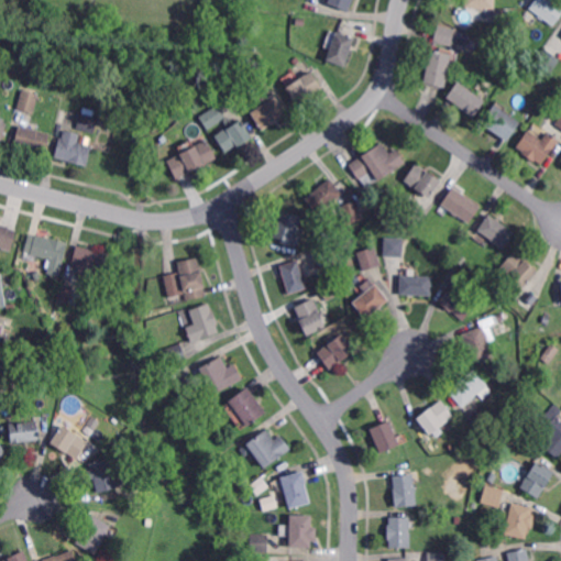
[(352,0),(348,12),(327,4),(328,0),(352,0)]
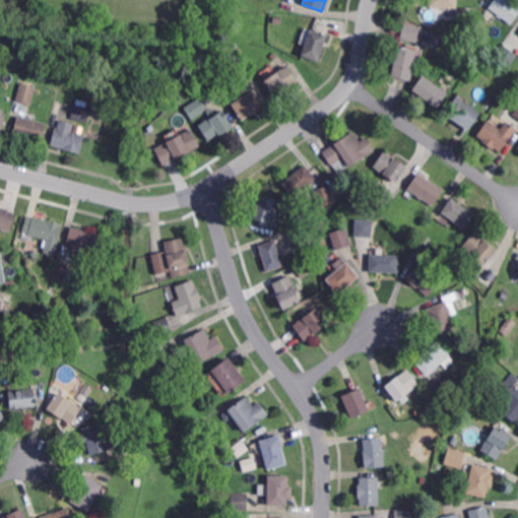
[(455,0),(455,7),(445,6),(445,14),(438,14),(438,6),(428,6),(428,0),(455,0)]
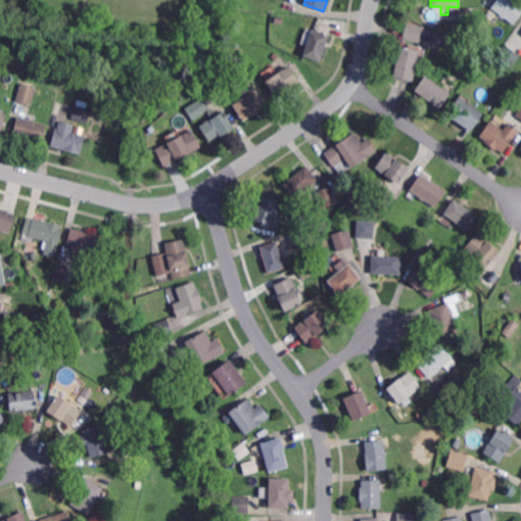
[(520,12),(513,24),(490,7),(495,0),(511,0),(520,6),(520,12)]
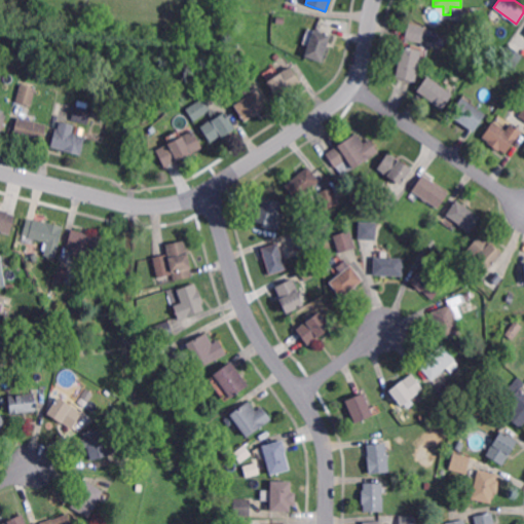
[(420,44),(405,41),(408,26),(423,30),(420,44)]
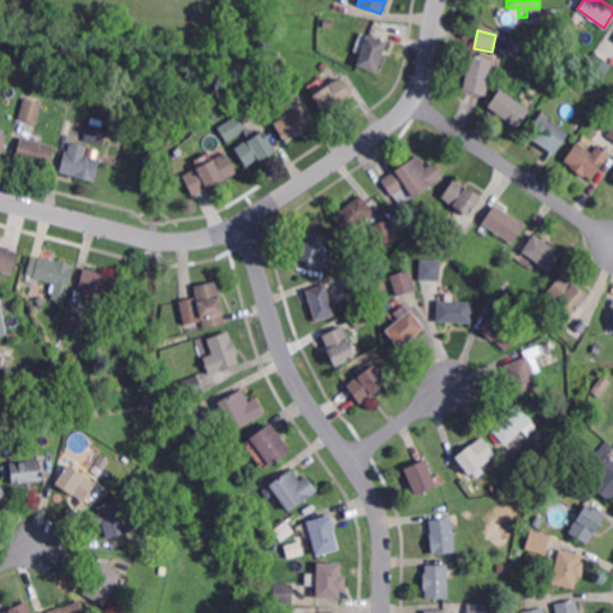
[(376,72),(356,66),(367,35),(387,42),(376,72)]
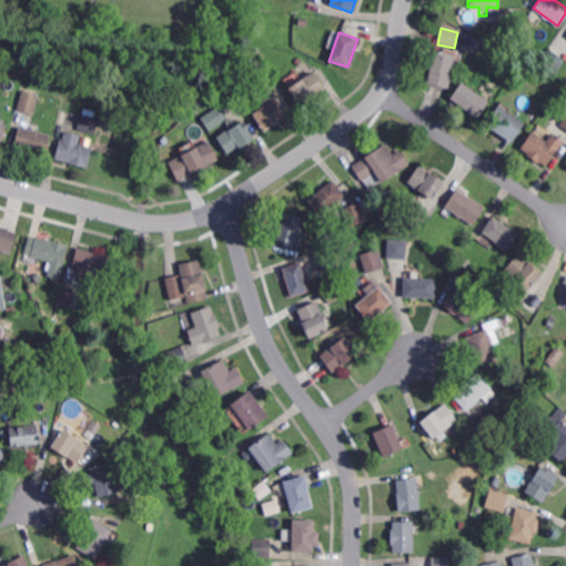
[(447,88),(426,83),(433,50),(454,54),(447,88)]
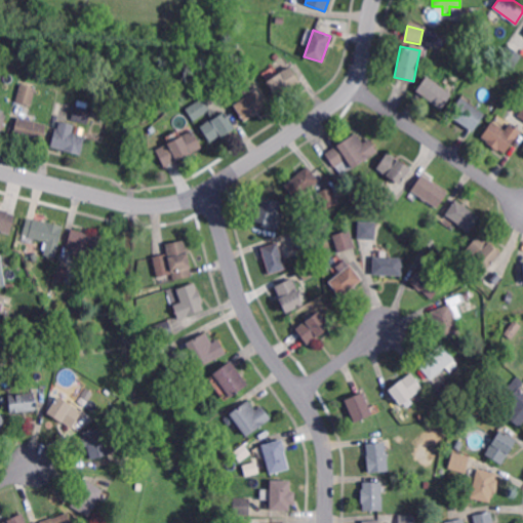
[(509,71),(495,61),(506,46),(520,56),(509,71)]
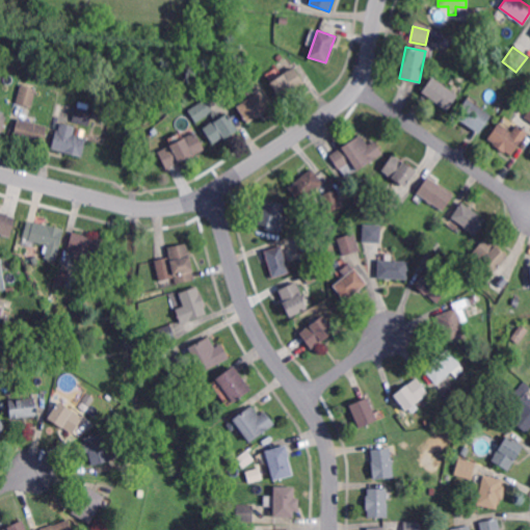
[(280,63),(275,59),(280,55),(284,59),(280,63)]
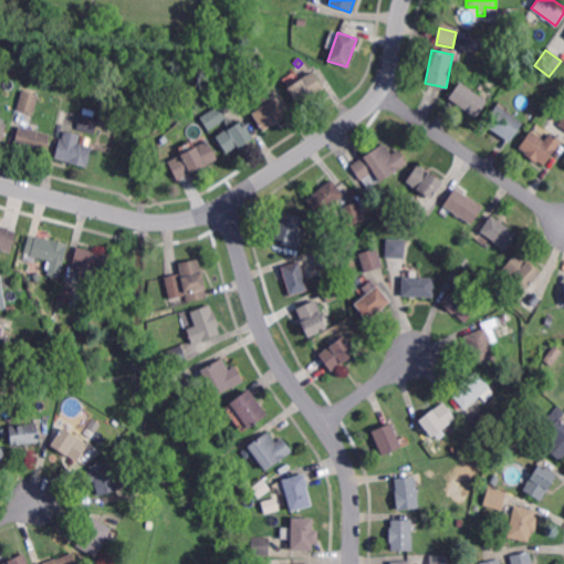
[(300,108),(286,89),(313,72),(324,89),(313,96),(314,98),(300,108)]
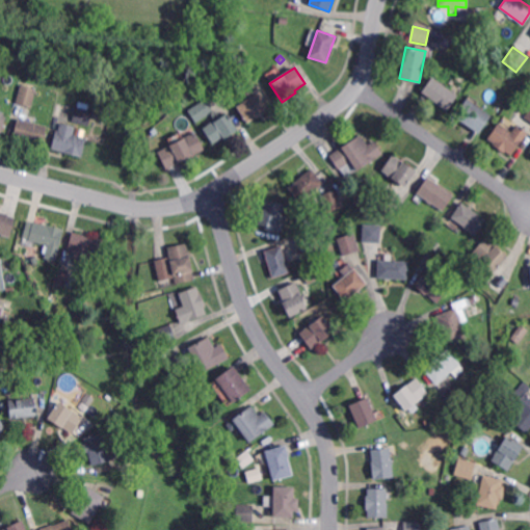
[(206,83),(203,78),(210,74),(212,79),(206,83)]
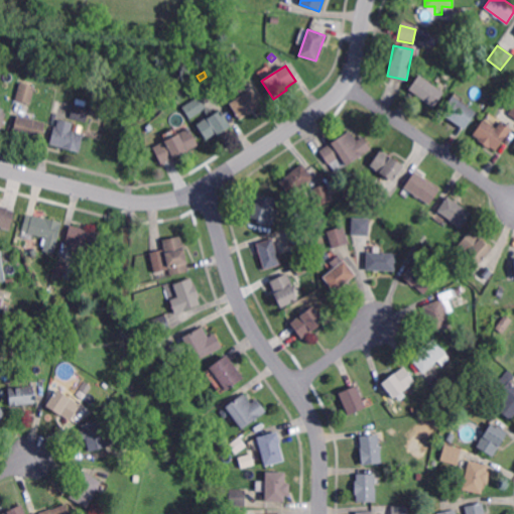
[(432,109),(408,91),(419,75),(444,93),(432,109)]
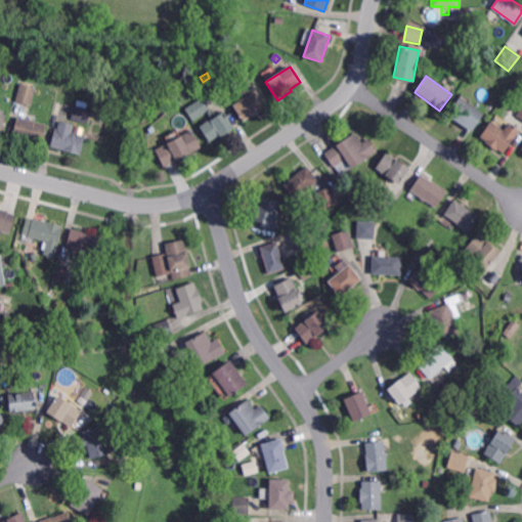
[(30,106),(15,101),(20,83),(36,88),(30,106)]
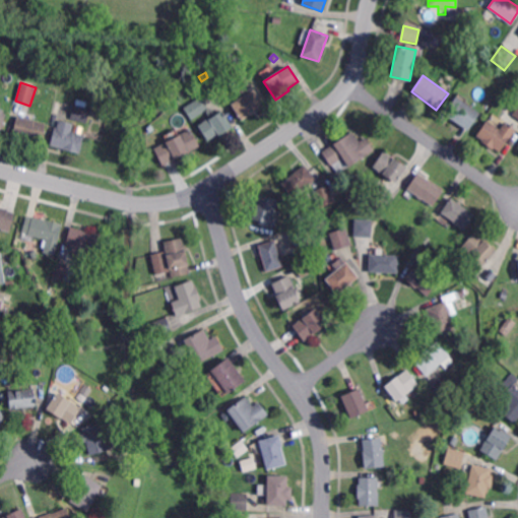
[(242,121),(231,105),(254,89),(265,107),(242,121)]
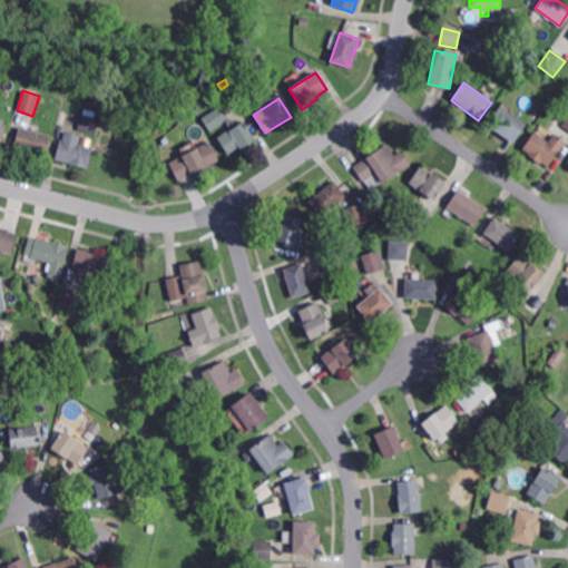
[(512,144),(485,125),(499,105),(527,124),(512,144)]
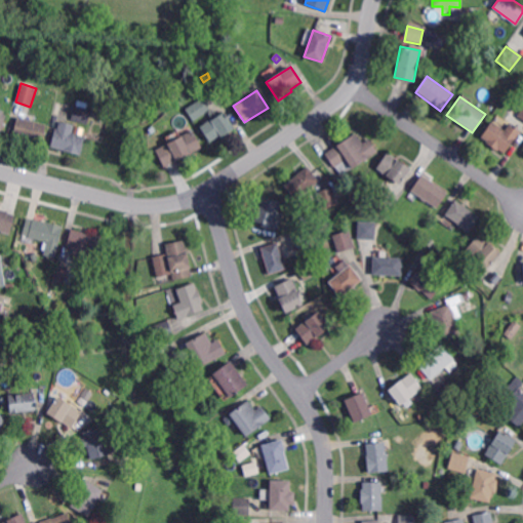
[(190,123),(182,111),(199,99),(207,112),(190,123)]
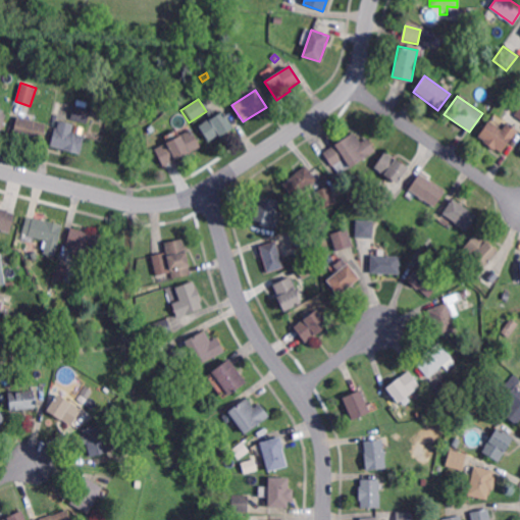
[(87,124),(70,120),(74,106),(91,109),(87,124)]
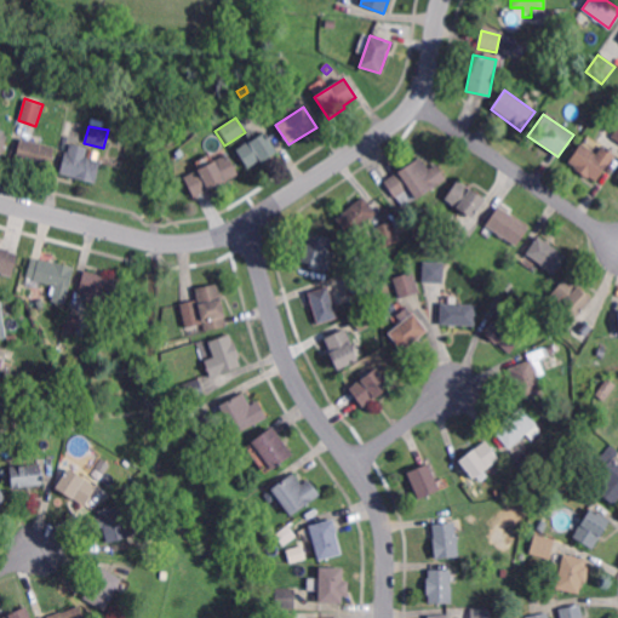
[(279,153),(263,164),(259,160),(247,169),(235,150),(249,141),(251,143),(265,133),(279,153)]
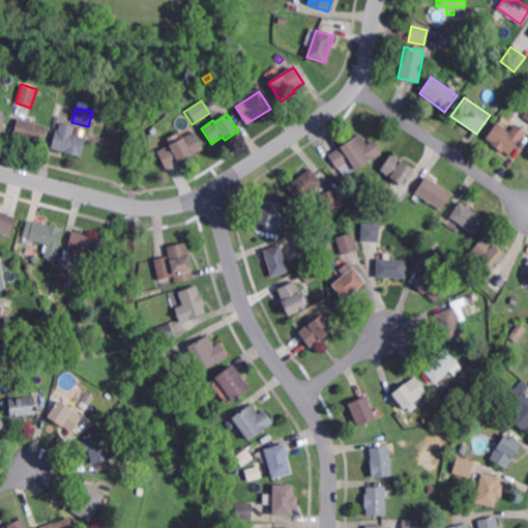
[(41,146),(12,139),(18,118),(47,126),(41,146)]
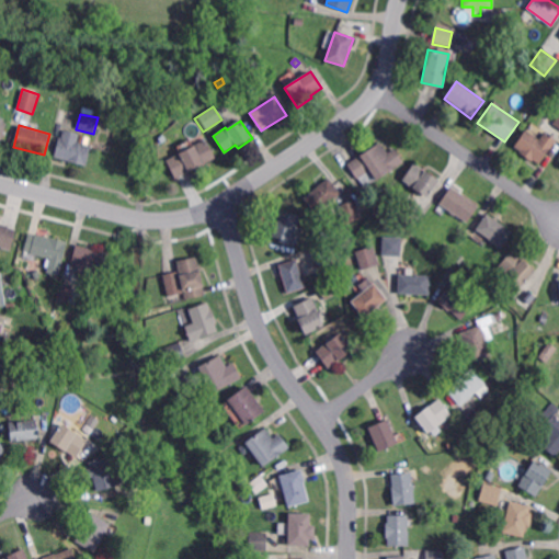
[(539,139),(545,133),(557,140),(539,164),(513,146),(525,129),(539,139)]
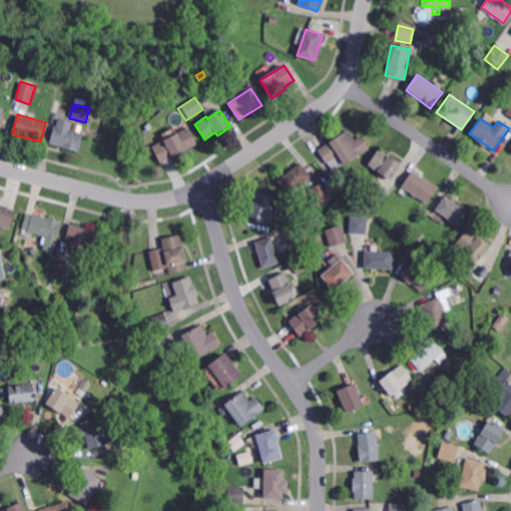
[(69,132),(82,135),(77,153),(60,149),(60,148),(48,145),(52,127),(54,128),(56,120),(71,124),(69,132)]
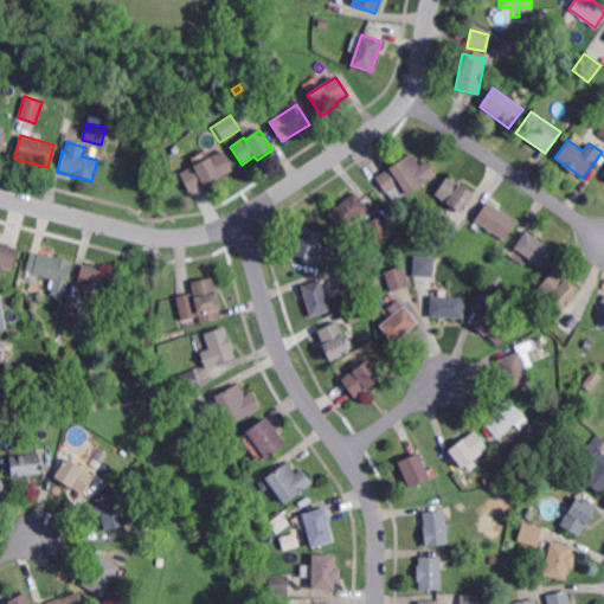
[(191,193),(180,173),(223,152),(233,172),(191,193)]
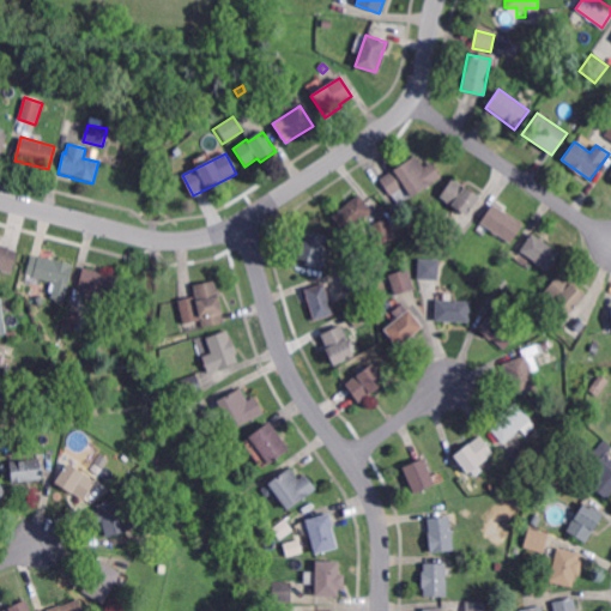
[(423,167),(430,162),(440,176),(400,203),(393,194),(389,197),(379,180),(416,155),(423,167)]
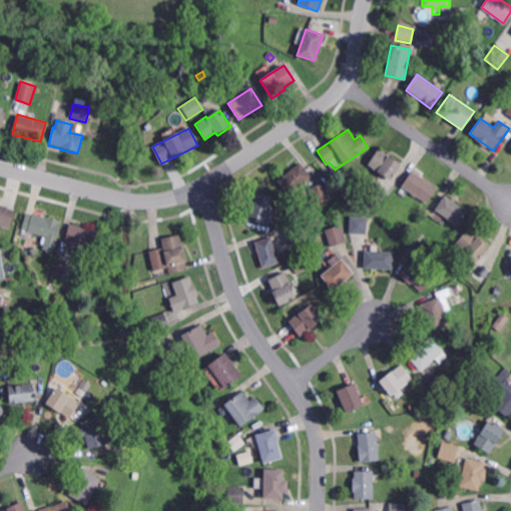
[(391,181),(367,165),(379,148),(402,164),(391,181)]
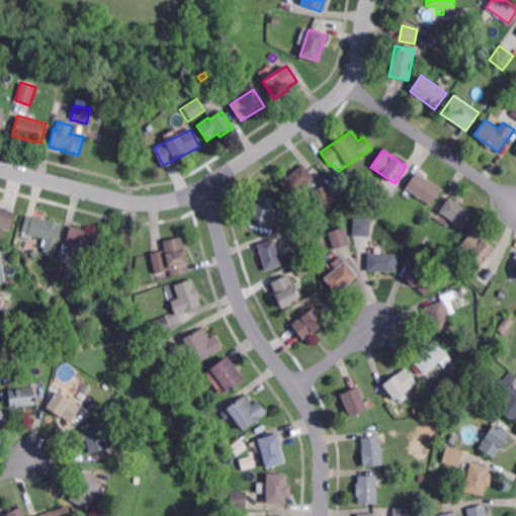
[(291,197),(280,183),(303,164),(315,179),(291,197)]
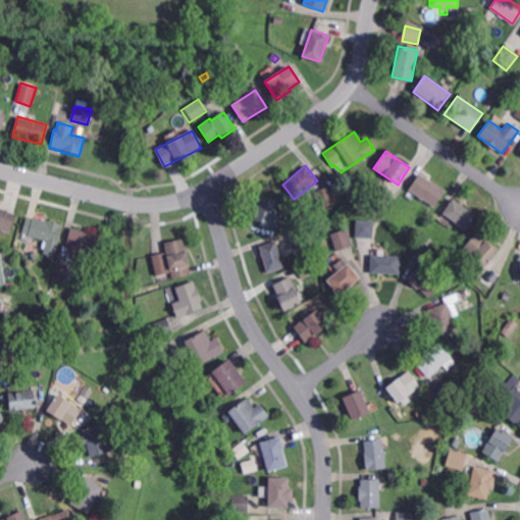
[(434,207),(409,190),(419,174),(445,192),(434,207)]
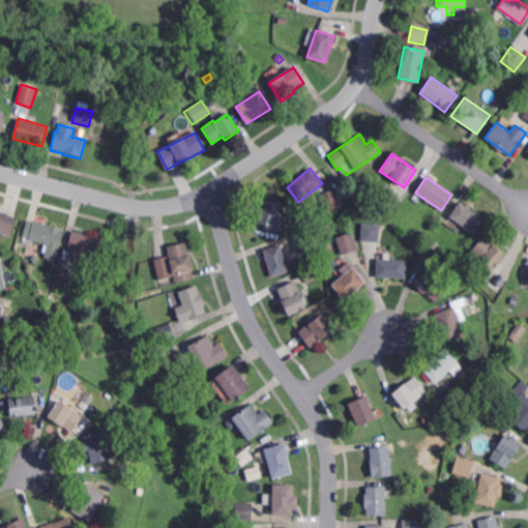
[(325,212),(319,195),(335,189),(341,207),(325,212)]
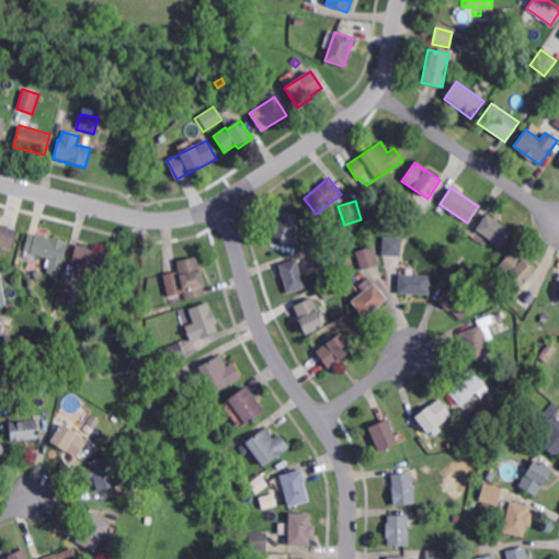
[(413,229),(398,219),(408,204),(423,213),(413,229)]
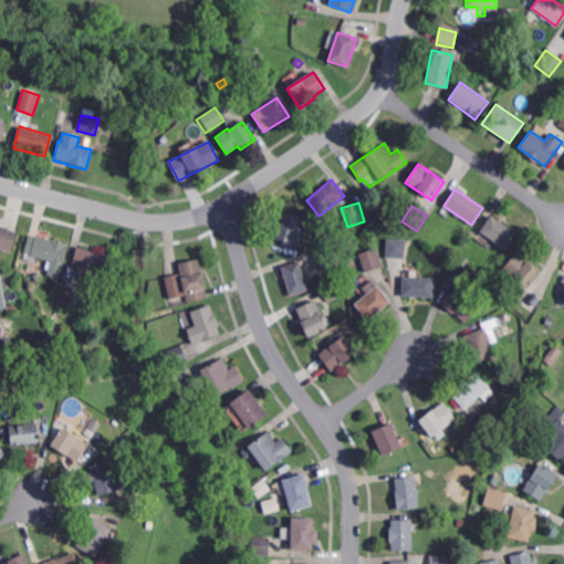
[(291,249),(281,246),(283,241),(274,238),(283,212),(302,218),(291,249)]
